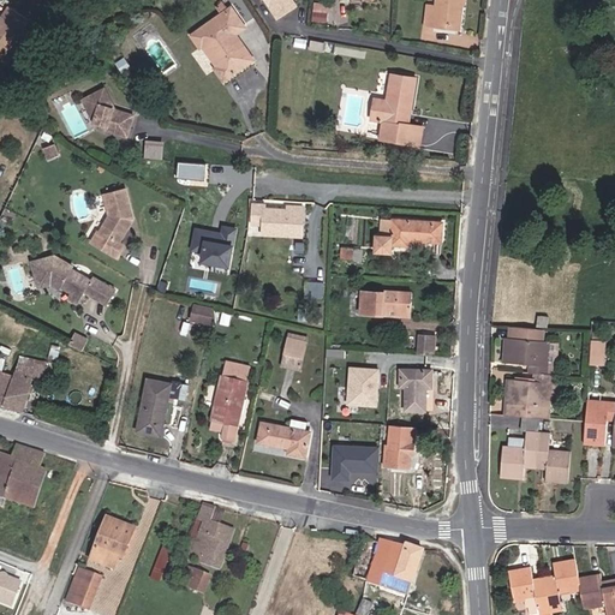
[(266,0),(278,19),(296,6),(291,0),(266,0)]
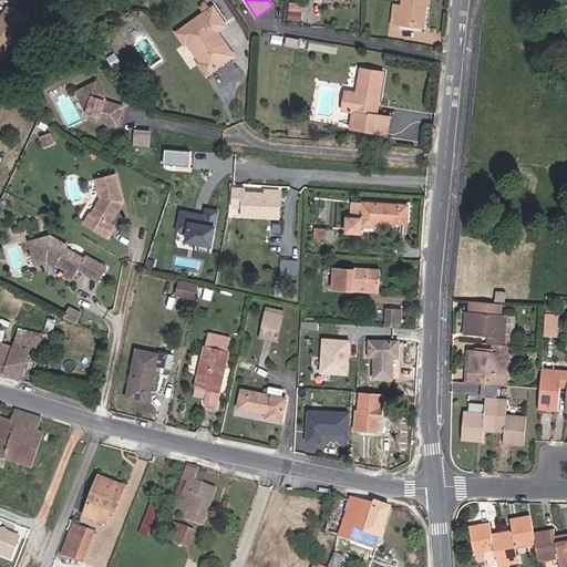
[(421,6),(425,6),(426,6),(426,0),(401,0),(401,7),(393,6),(391,23),(399,24),(400,22),(419,24),(421,6)]
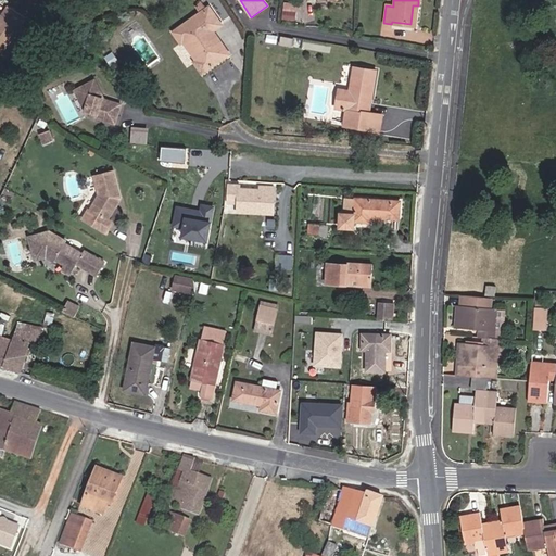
[(0,16),(0,53),(1,54),(26,20),(8,7),(0,16)]
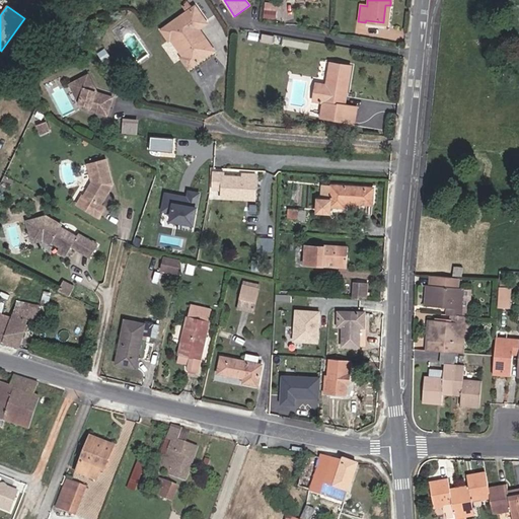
[(190,69),(215,52),(200,30),(208,24),(196,8),(163,30),(170,42),(172,40),(184,57),(182,58),(190,69)]
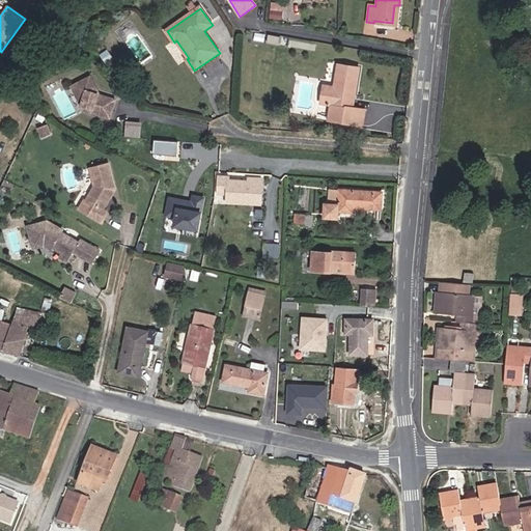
[(290,15),(279,14),(278,21),(290,22),(290,15)]
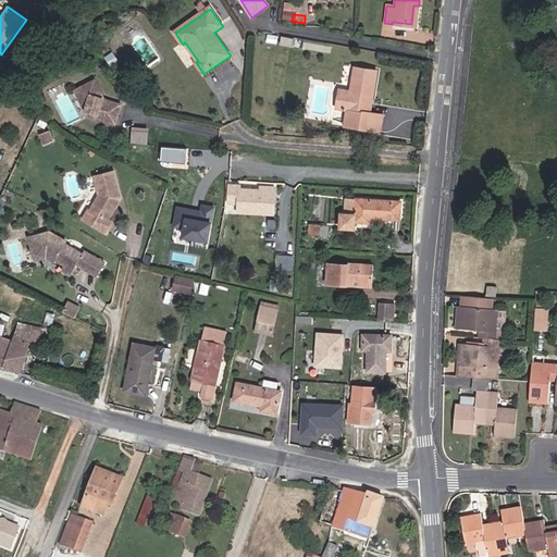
[(301,40),(289,38),(287,46),(300,48),(301,40)]
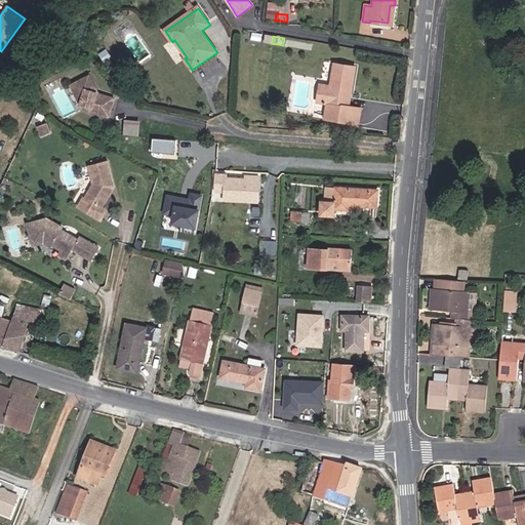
[(349,108),(350,108),(353,86),(356,69),(335,66),(331,87),(321,85),(318,103),(326,105),(324,120),(347,123),(349,108)]
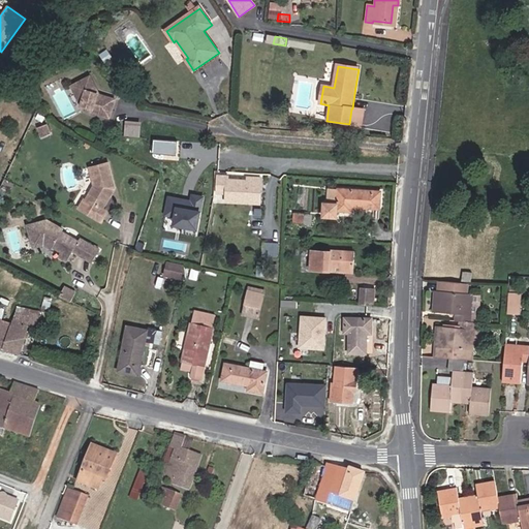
[(90,78),(74,85),(82,101),(81,105),(92,109),(91,114),(109,118),(114,99),(98,95),(90,78)]
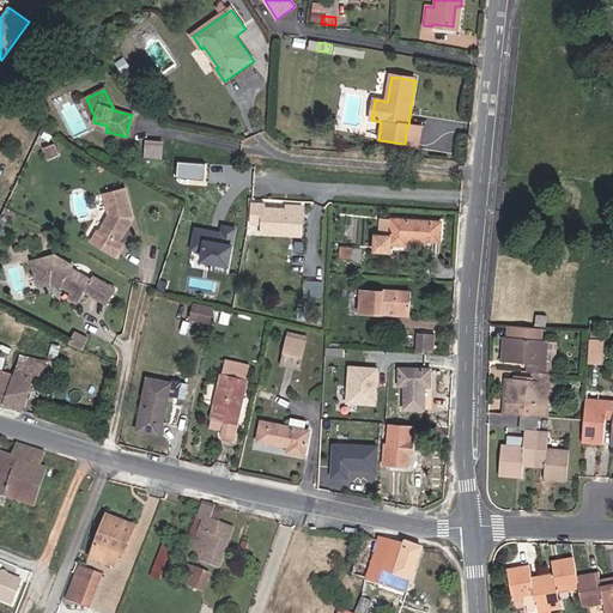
[(95,117),(86,98),(83,99),(93,122),(95,117)]
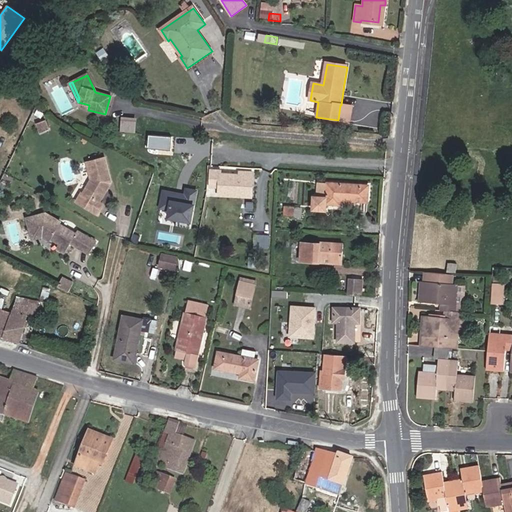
[(351,106),(341,105),(340,105),(338,120),(349,122),(351,106)]
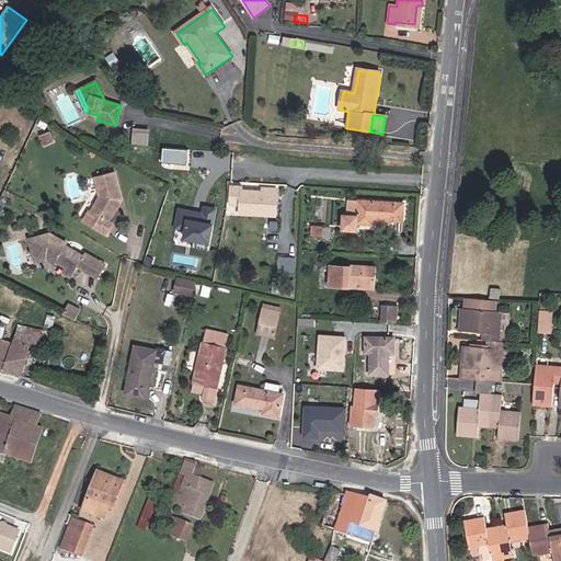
[(134,126),(133,142),(149,144),(150,127),(134,126)]
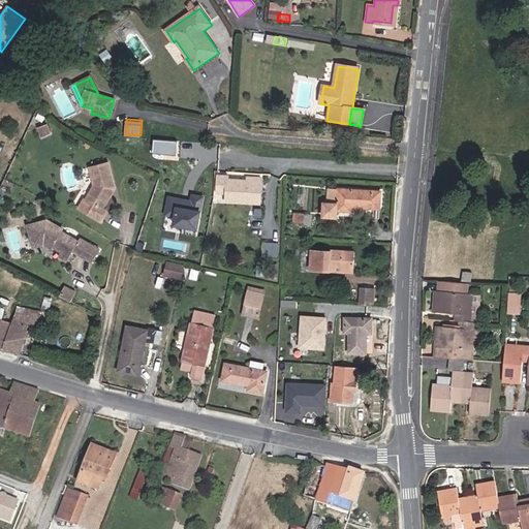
[(154,138),(153,151),(166,152),(167,139),(154,138)]
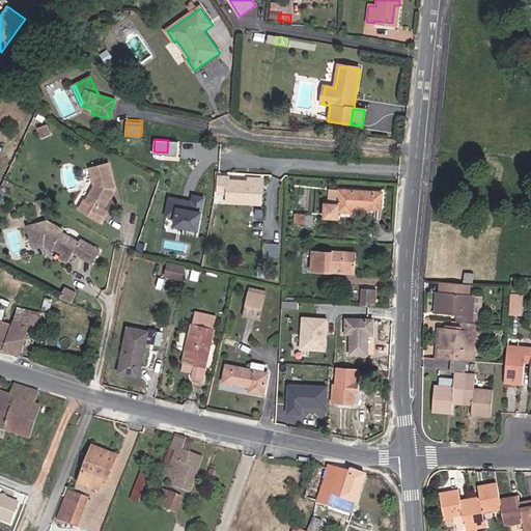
[(109,164),(89,169),(94,188),(85,200),(103,211),(111,197),(110,194),(112,191),(116,190),(109,164)]
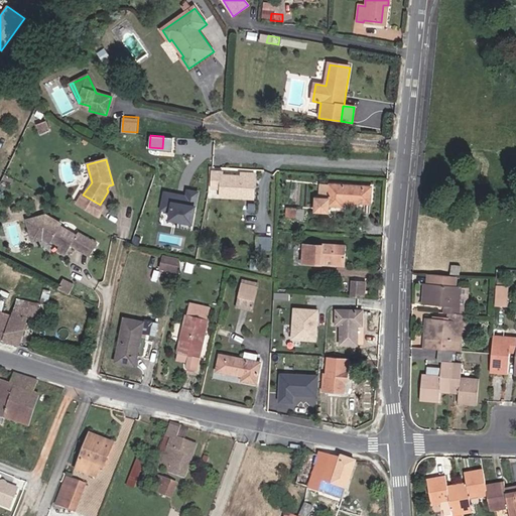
[(223,173),(214,172),(213,188),(222,189),(222,198),(242,199),(242,195),(254,196),(255,174),(243,173),(243,177),(223,176),(223,173)]
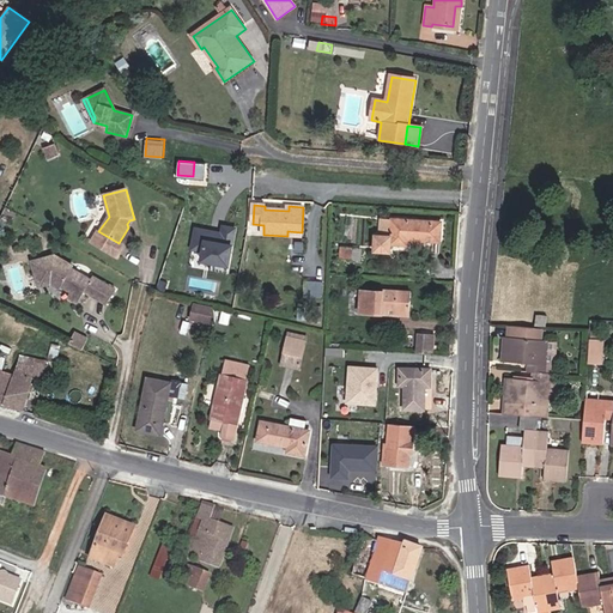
[(392,235),(392,220),(382,219),(382,234),(392,235)]
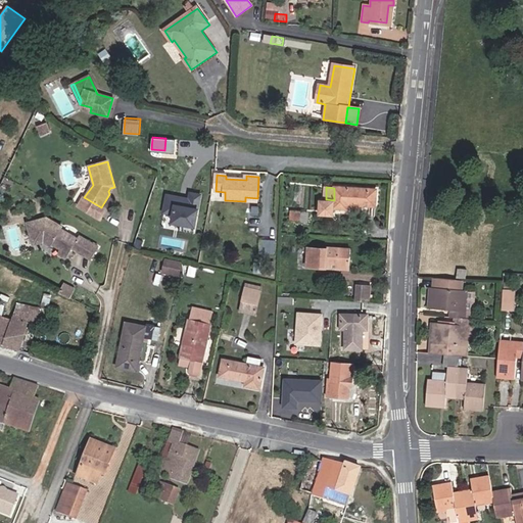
[(376,190),(334,188),(334,200),(326,199),(326,200),(320,200),(319,215),(333,216),(333,208),(348,209),(348,204),(375,206),(376,190)]
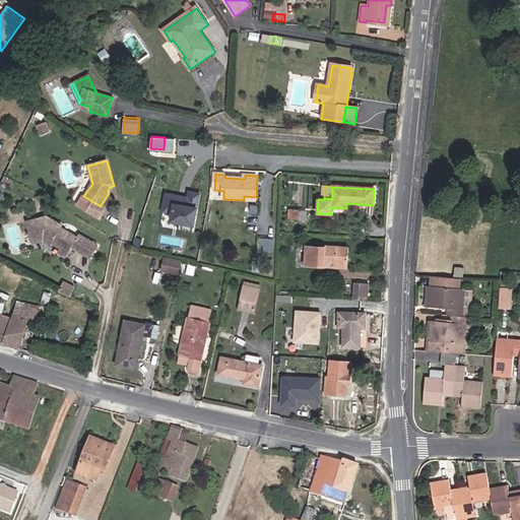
[(195,228),(199,190),(187,189),(186,193),(164,191),(161,212),(168,213),(167,224),(195,228)]
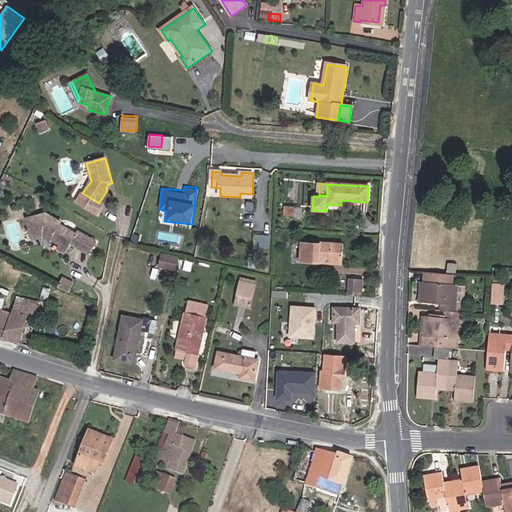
[(99,203),(82,193),(77,203),(94,213),(99,203)]
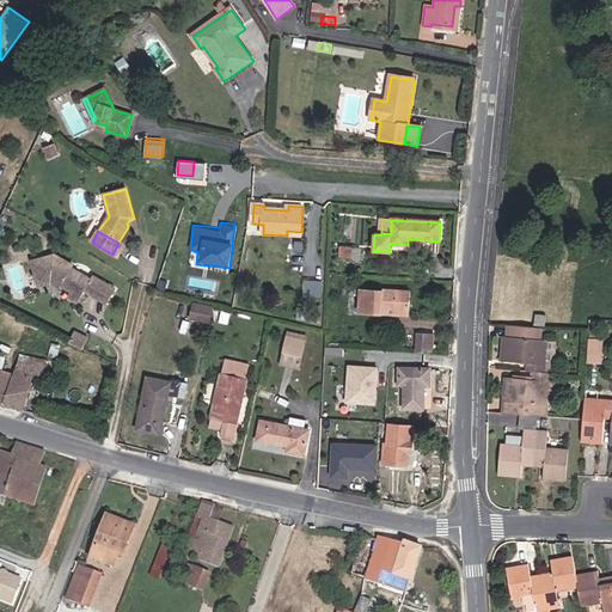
[(55,254),(35,261),(42,282),(53,279),(62,283),(65,282),(73,287),(83,293),(86,287),(109,300),(116,289),(92,276),(90,281),(71,270),(74,264),(55,254)]
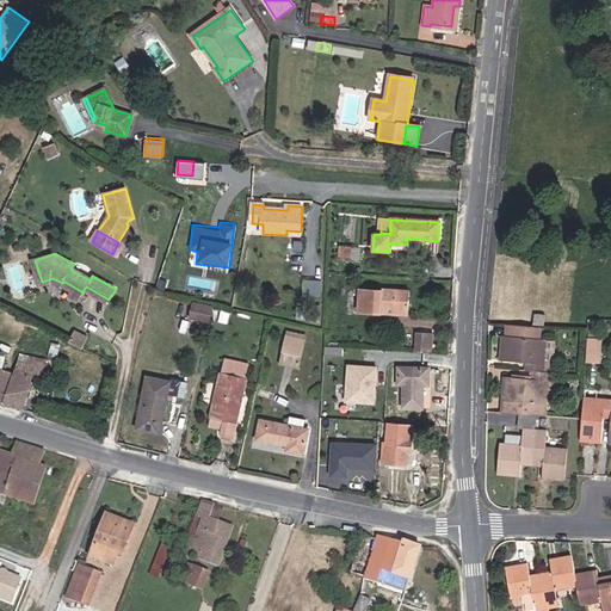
[(321,295),(322,281),(306,279),(304,294),(321,295)]
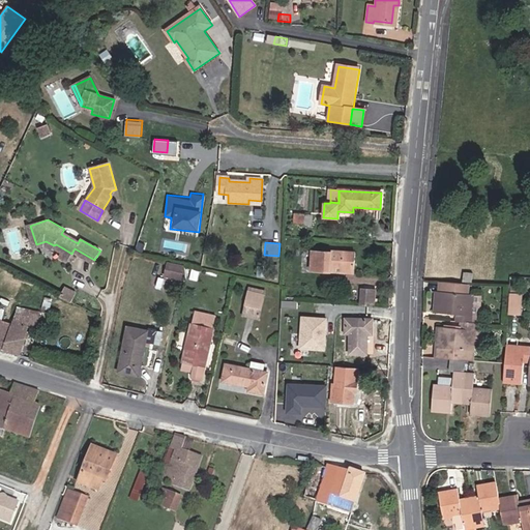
[(71,254),(63,248),(60,255),(68,260),(71,254)]
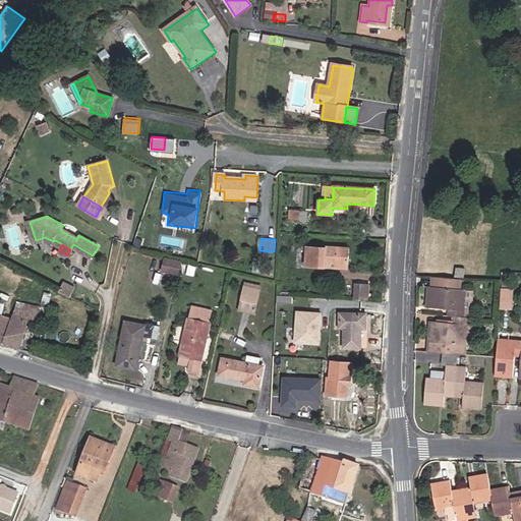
[(350,248),(307,246),(305,267),(327,268),(327,264),(349,266),(350,248)]
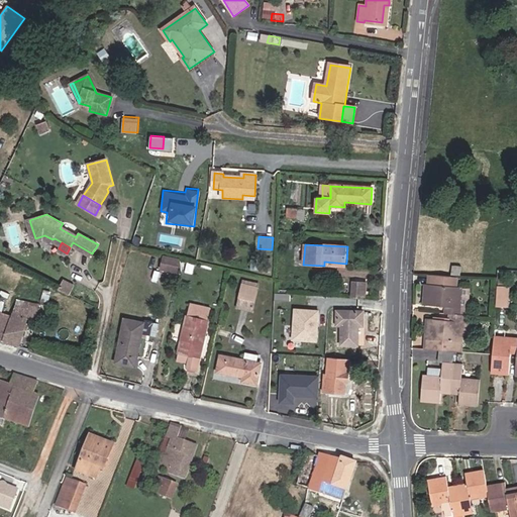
[(178,273),(181,261),(164,256),(161,269),(178,273)]
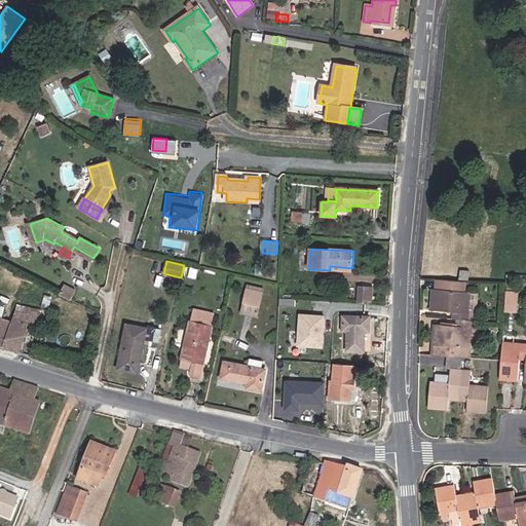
[(457,320),(467,320),(470,292),(464,292),(465,282),(437,279),(437,289),(431,289),(430,310),(453,312),(452,318),(457,320)]
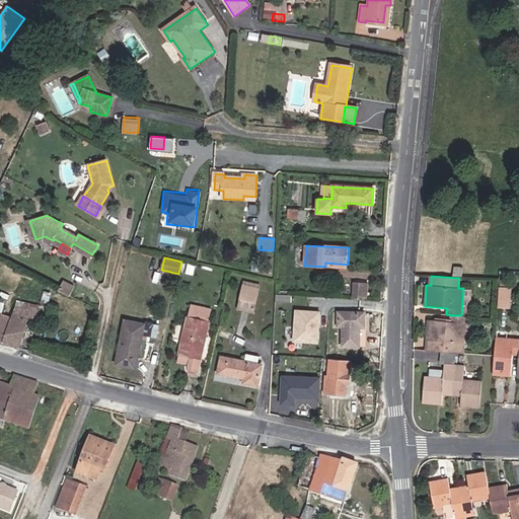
[(64,293),(69,285),(64,282),(60,291),(64,293)]
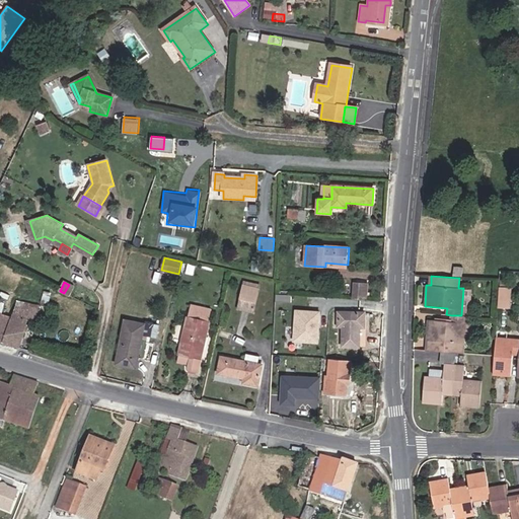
[(354,282),(353,298),(368,299),(369,283),(354,282)]
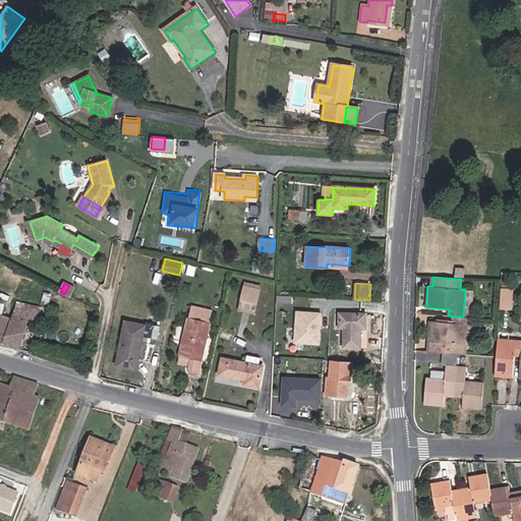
[(71,297),(75,289),(69,286),(64,294),(71,297)]
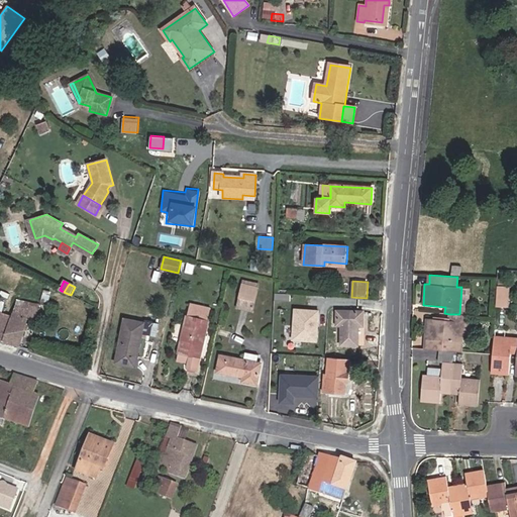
[(239,298),(255,302),(260,288),(242,284),(239,298)]
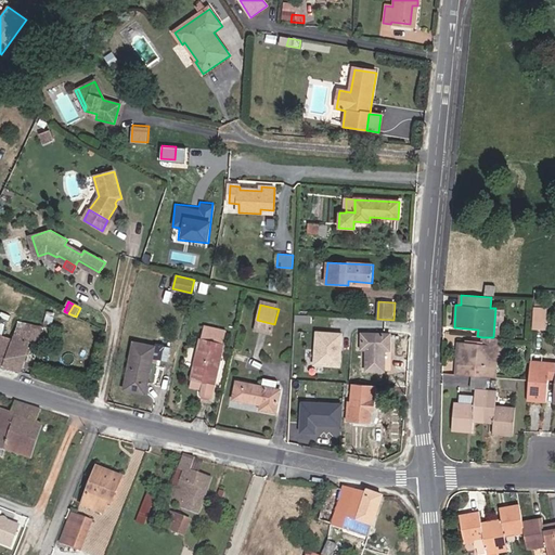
[(547,307),(534,306),(533,327),(546,328),(547,307)]
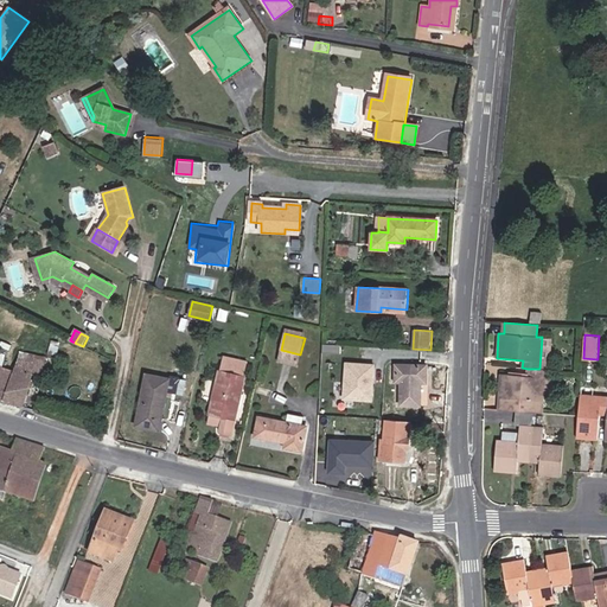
[(298,366),(300,355),(281,350),(278,362),(298,366)]
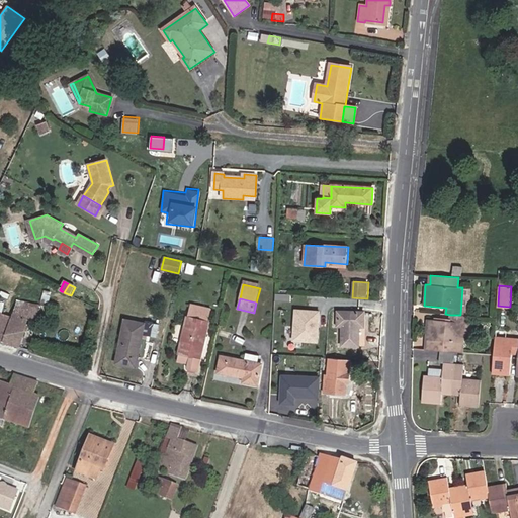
[(0,341),(5,343),(20,347),(24,334),(28,319),(37,320),(39,306),(16,303),(11,317),(0,313),(0,341)]
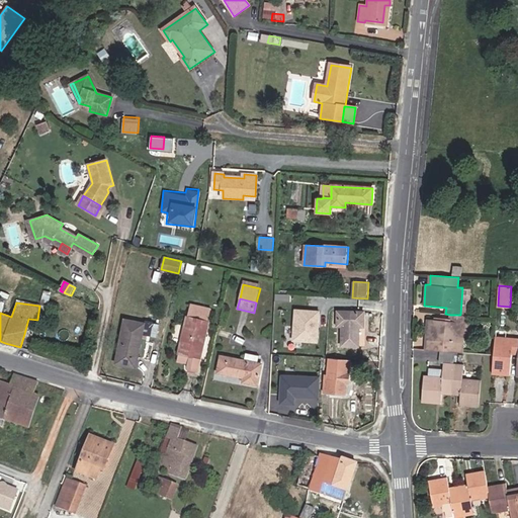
[(190,305),(179,355),(188,357),(186,364),(185,368),(197,371),(211,310),(190,305)]
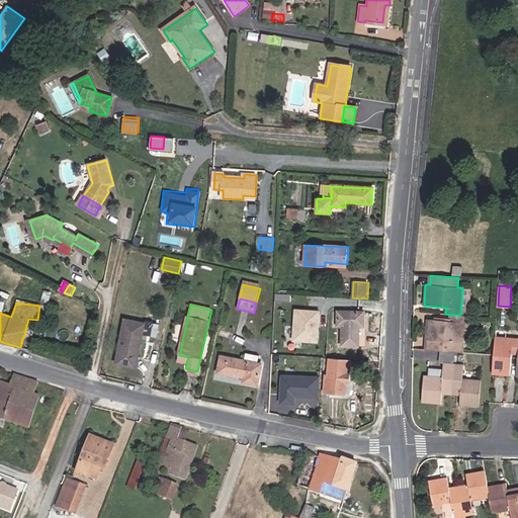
[(363,327),(364,313),(338,312),(338,326),(343,326),(342,346),(358,346),(358,327),(363,327)]
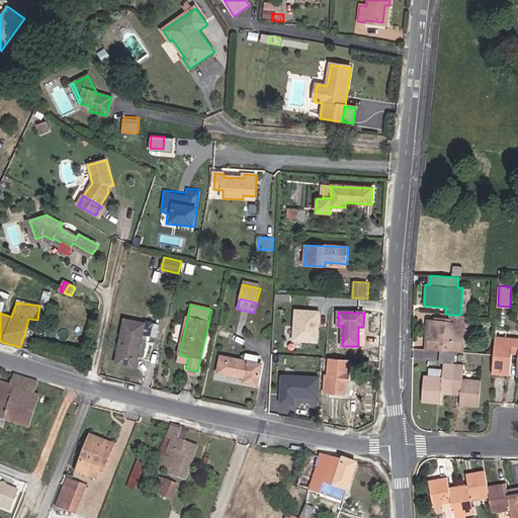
[(464,316),(460,315),(450,315),(449,321),(427,320),(425,350),(444,351),(454,352),(463,353),(464,343),(462,343),(464,316)]
